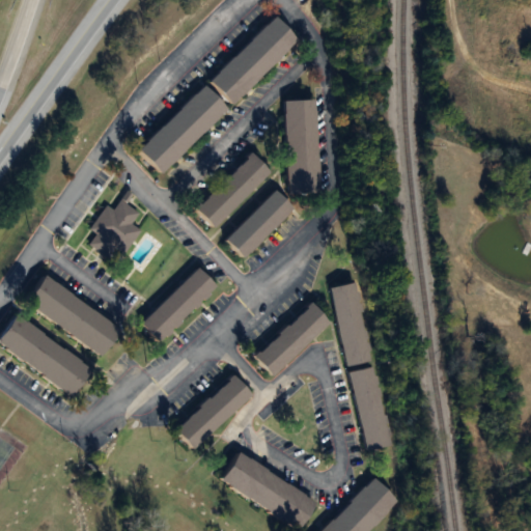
[(298,39),(275,17),(208,82),(232,106),(298,39)]
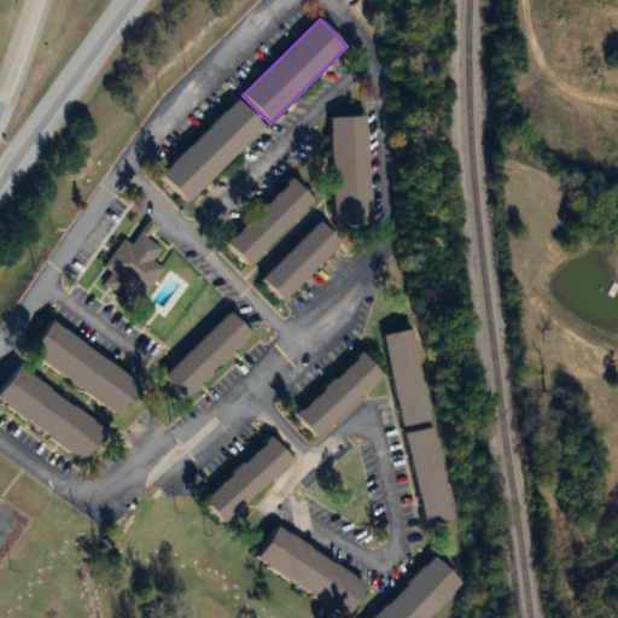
[(159,175),(187,203),(266,127),(238,99),(159,175)]
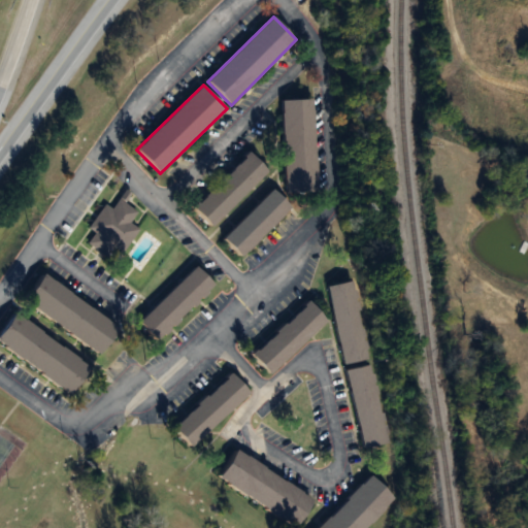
[(284,100),(286,194),(319,193),(317,100),(284,100)]
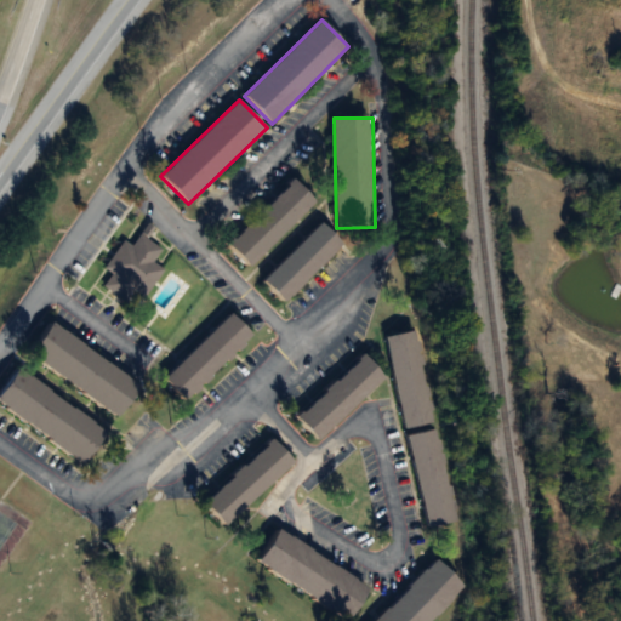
[(317,201),(295,180),(227,244),(249,267),(317,201)]
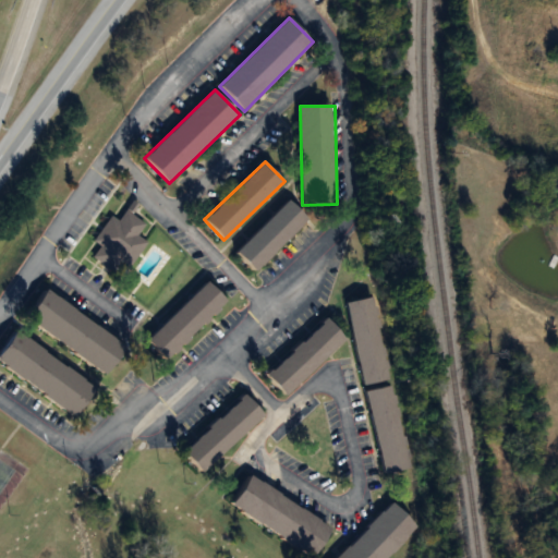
[(308,219),(289,199),(235,252),(255,271),(308,219)]
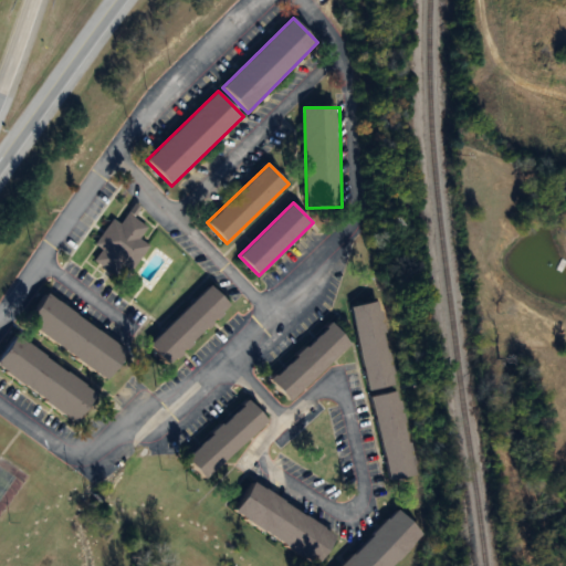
[(95,245),(102,250),(94,262),(117,275),(121,270),(129,275),(148,244),(138,238),(146,226),(127,213),(121,224),(112,219),(95,245)]
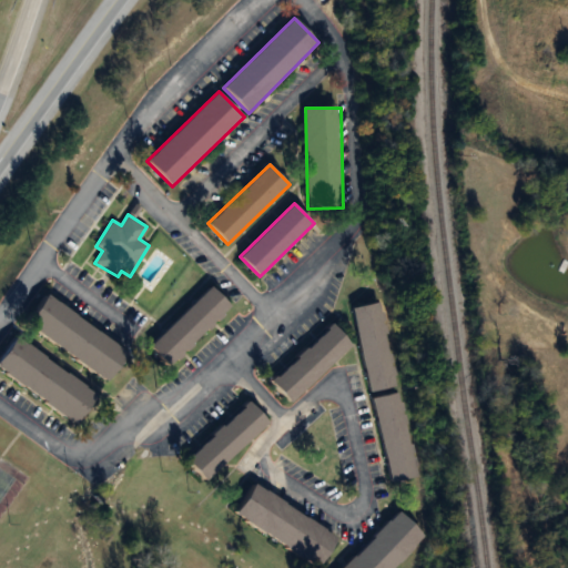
[(170,367),(231,306),(210,285),(149,347),(170,367)]
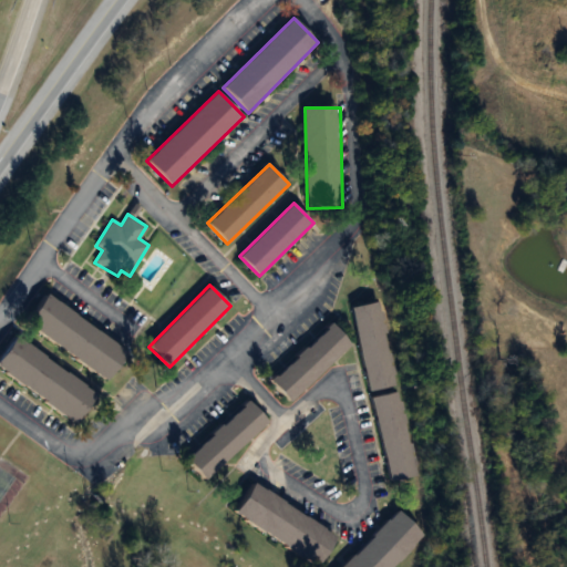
[(27,325),(107,381),(129,352),(47,295),(27,325)]
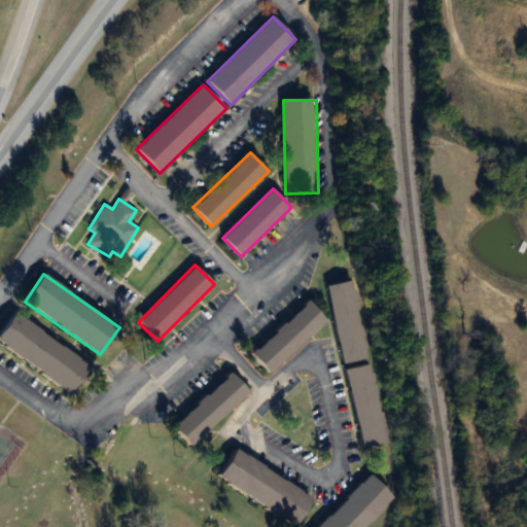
[(359,448),(388,444),(375,361),(370,362),(356,280),(331,284),(359,448)]
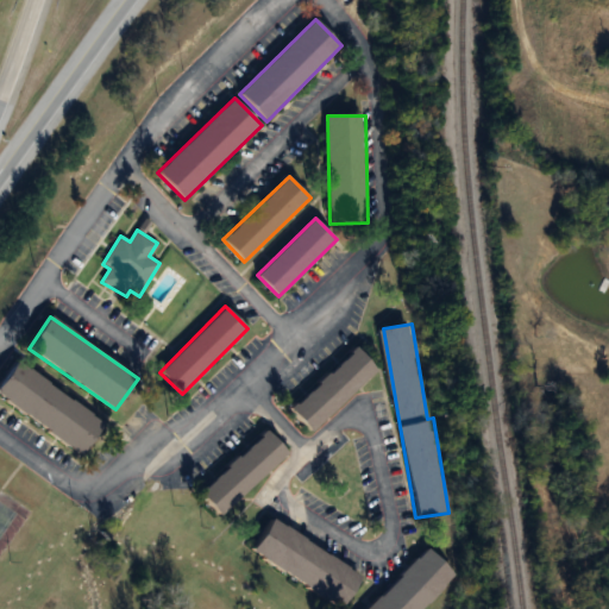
[(378,369),(356,346),(290,409),(312,432),(378,369)]
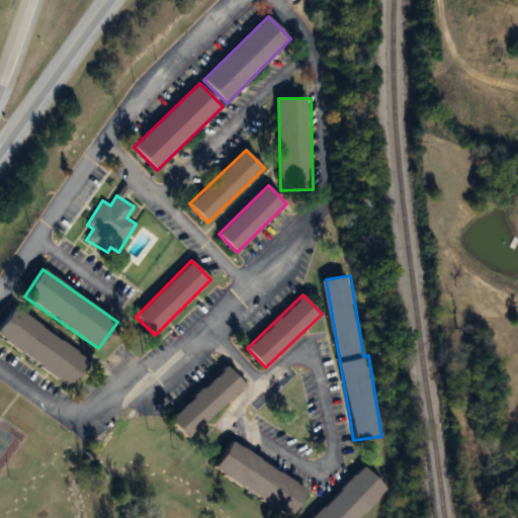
[(0,338),(71,386),(90,359),(13,309),(0,328),(0,338)]
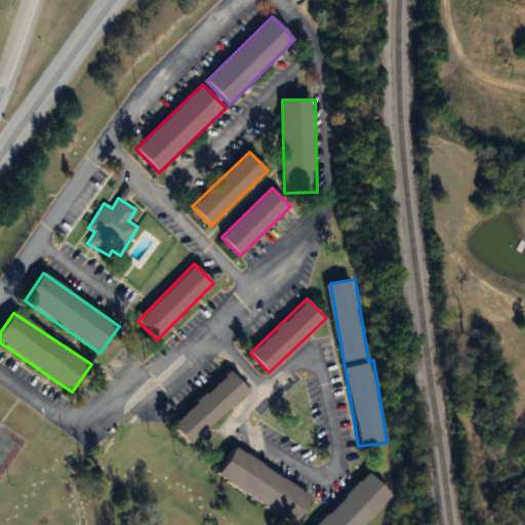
[(170,423),(189,444),(248,392),(230,371),(170,423)]
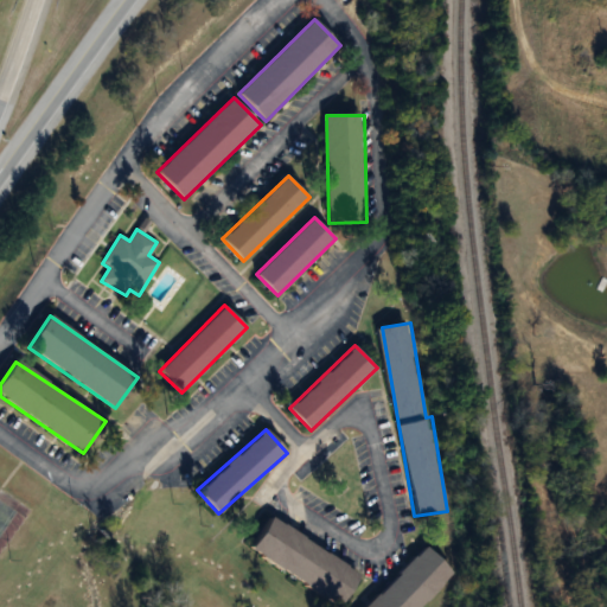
[(272,518),(250,551),(340,606),(362,574),(272,518)]
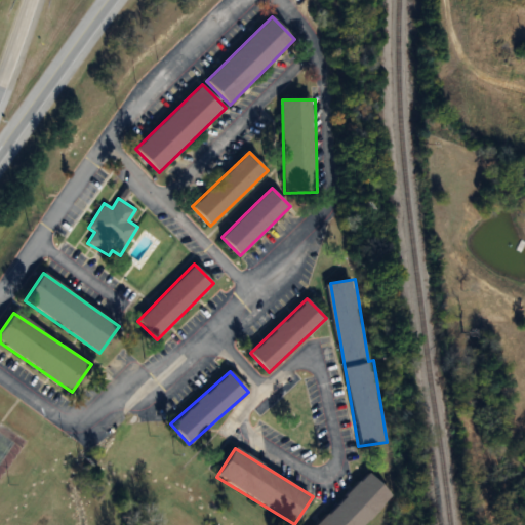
[(365,524),(394,497),(370,473),(316,524),(365,524)]
